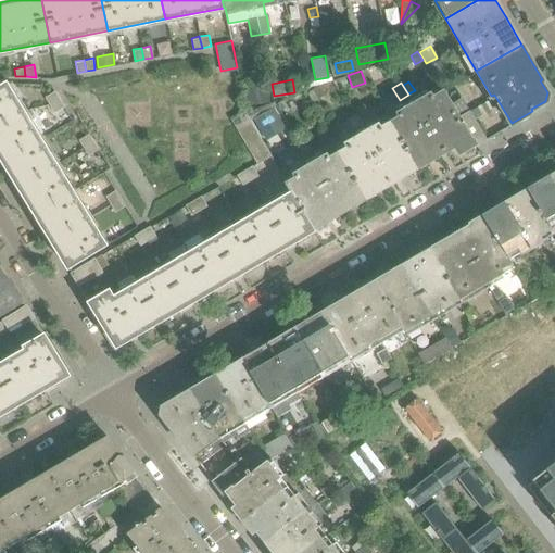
[(30,118),(17,97),(14,99),(4,84),(0,86),(0,156),(1,159),(37,137),(27,122),(30,118)]
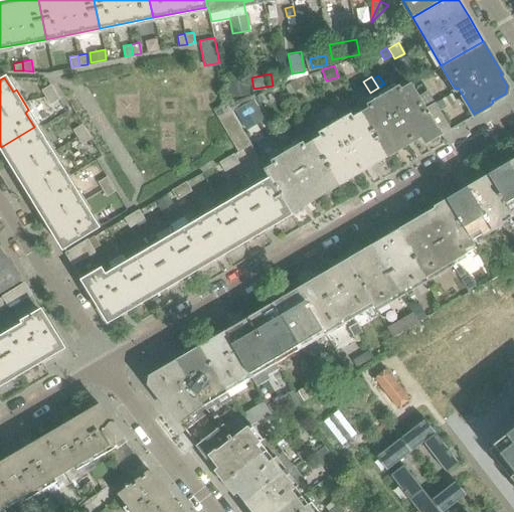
[(249,93),(246,77),(226,81),(228,97),(249,93)]
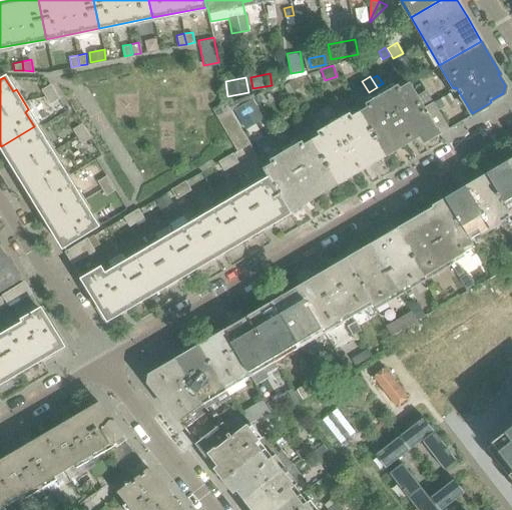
[(299,85),(295,77),(283,84),(288,92),(299,85)]
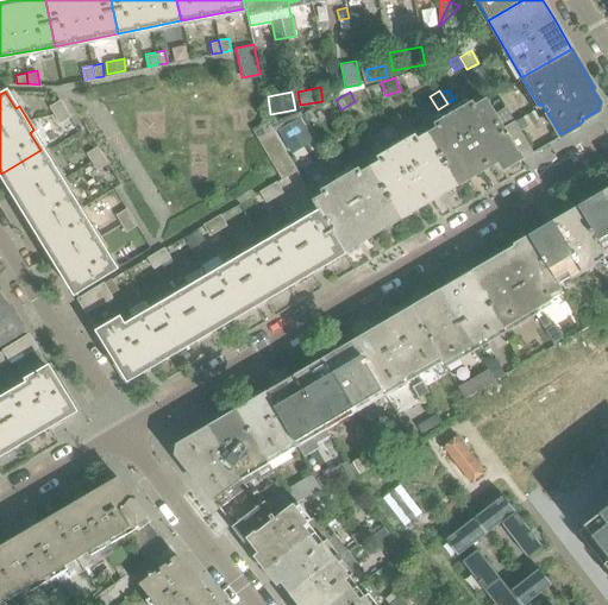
[(64,107),(60,99),(49,105),(54,113),(64,107)]
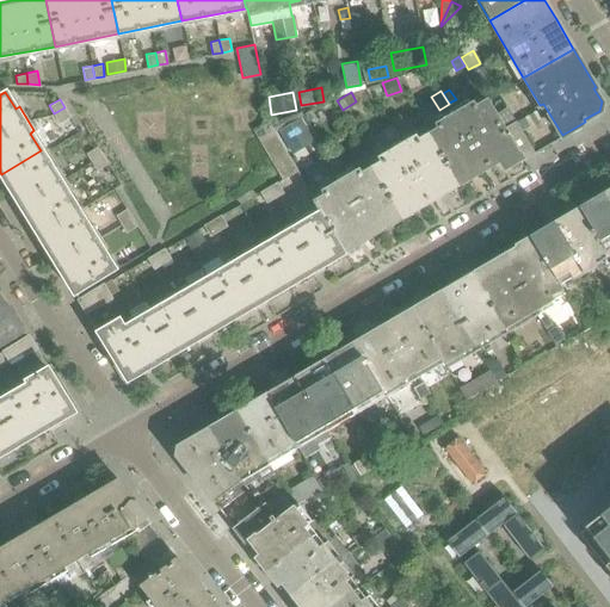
[(521,160),(501,128),(485,99),(474,105),(472,101),(438,122),(439,125),(429,131),(456,183),(457,184),(458,183),(457,181),(458,181),(462,183),(469,179),(469,175),(500,158),(505,165),(506,163),(510,166),(521,160)]
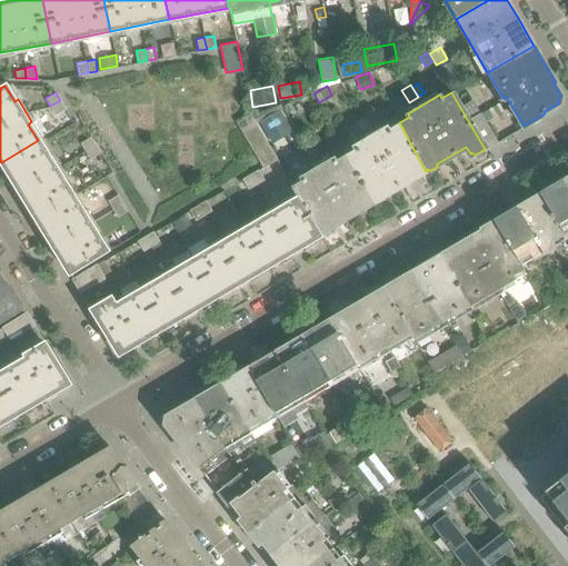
[(497,141),(484,120),(508,106),(502,98),(479,112),(469,118),(469,117),(467,119),(485,149),(497,141)]
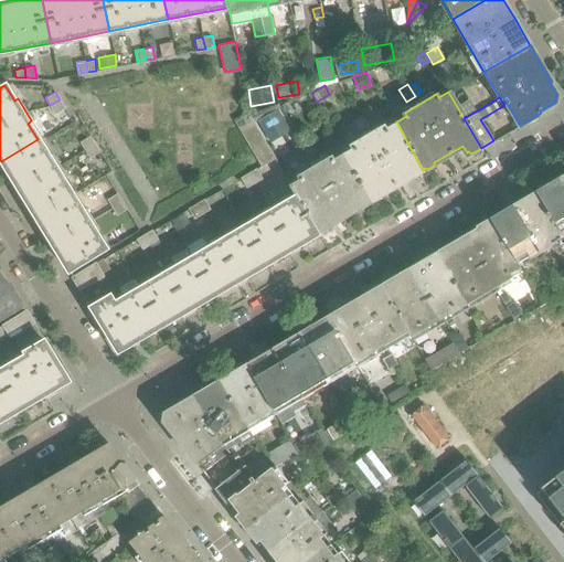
[(476,112),(469,98),(468,98),(458,104),(466,116),(466,117),(476,112)]
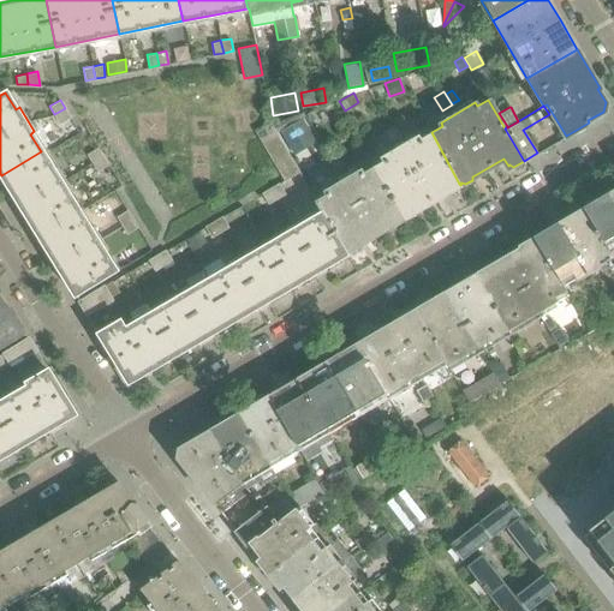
[(70,117),(65,108),(54,114),(59,123),(70,117)]
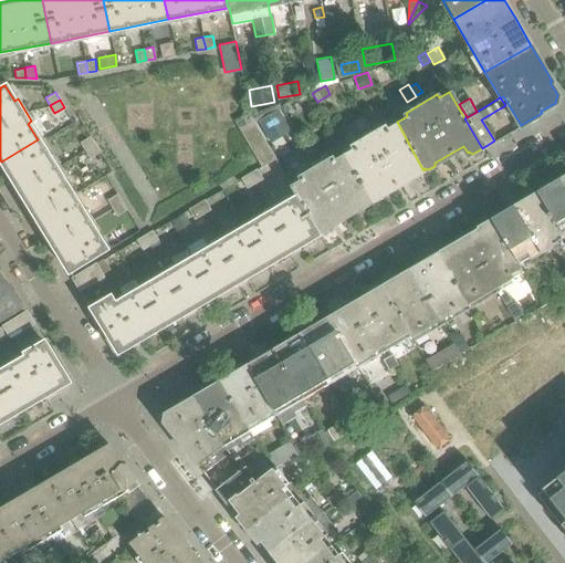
[(275,157),(249,113),(234,121),(262,166),(275,157)]
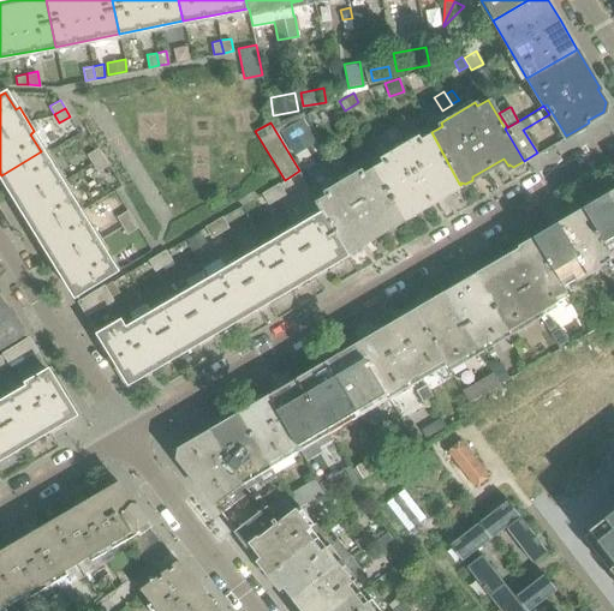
[(400,135),(394,124),(388,127),(394,138),(400,135)]
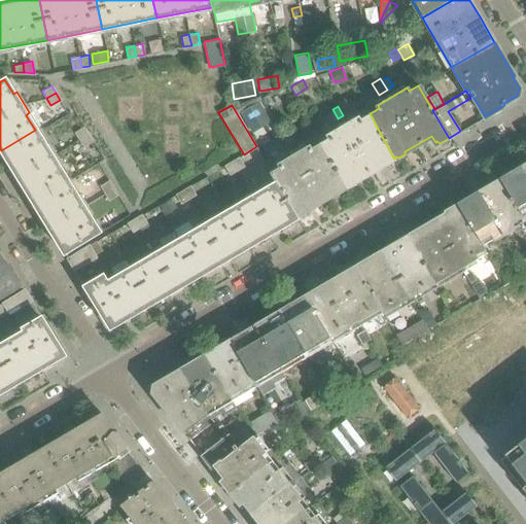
[(338,118),(332,109),(328,111),(334,120),(338,118)]
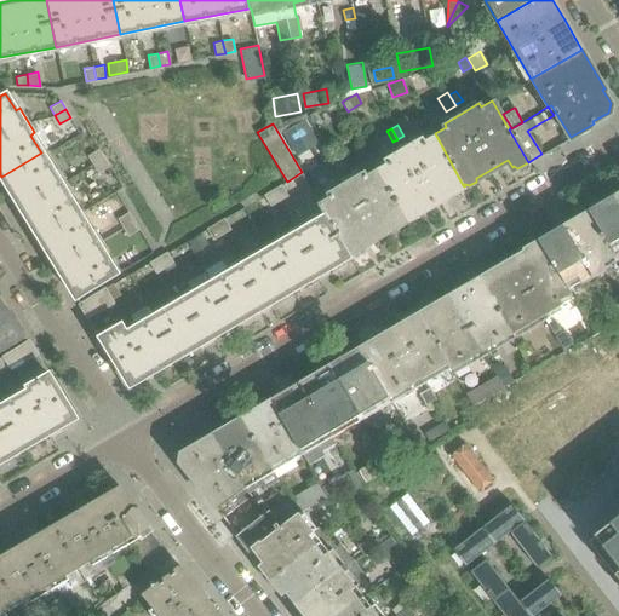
[(463,185),(435,133),(422,142),(420,138),(385,157),(388,161),(377,167),(406,219),(406,220),(407,219),(406,218),(408,218),(411,219),(418,216),(418,212),(452,193),(454,194),(463,189),(462,185),(463,185)]
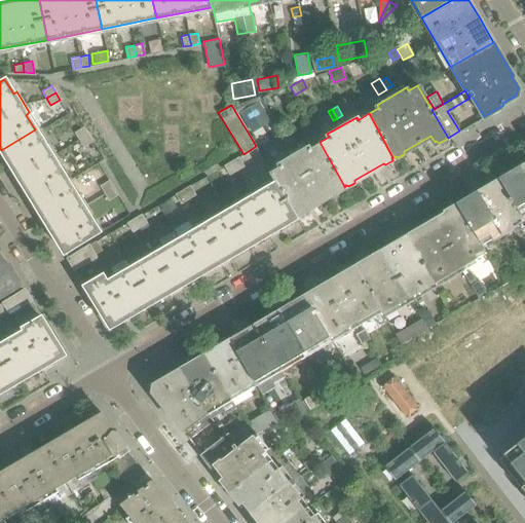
[(87,132),(82,124),(73,129),(78,138),(87,132)]
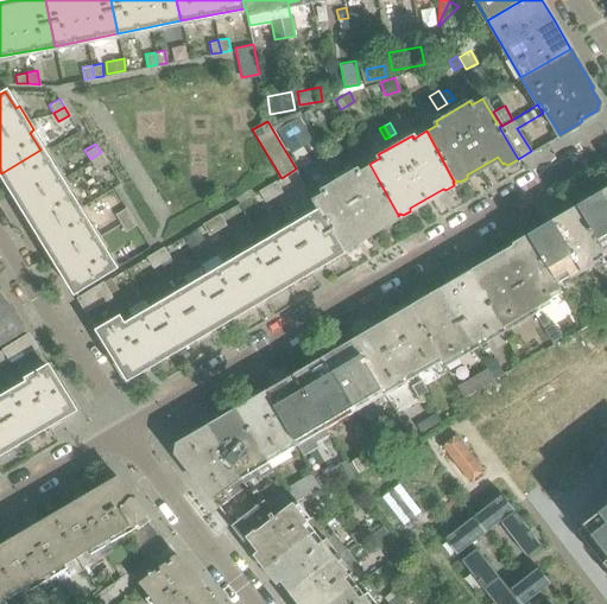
[(69,188),(56,165),(51,167),(40,150),(1,173),(38,233),(77,209),(65,190),(69,188)]
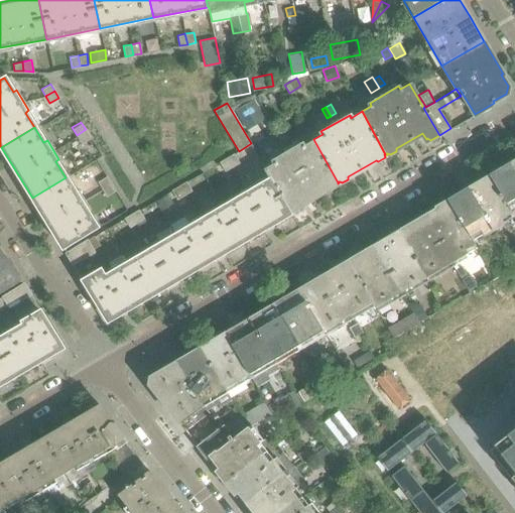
[(287,137),(281,127),(275,130),(281,140),(287,137)]
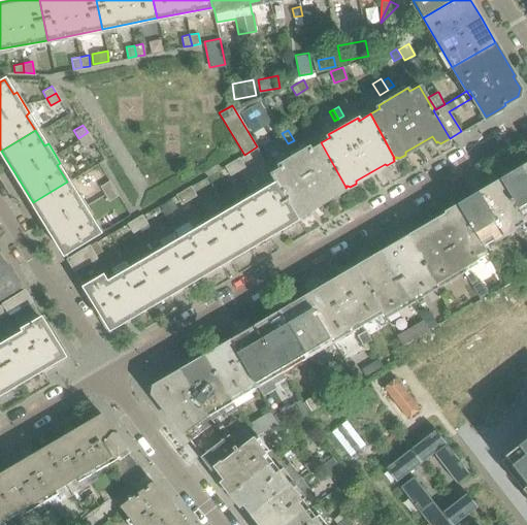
[(93,140),(88,132),(78,138),(84,146),(93,140)]
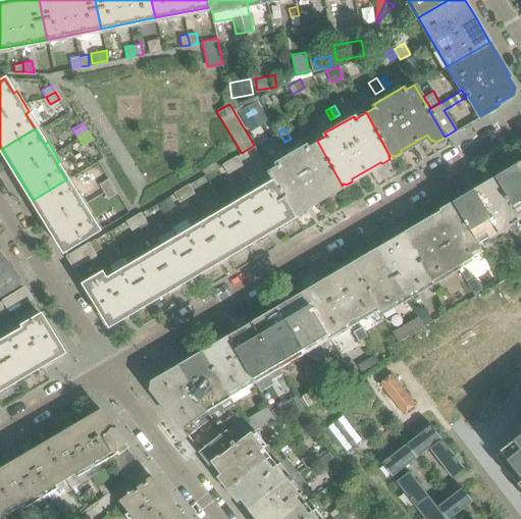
[(284,142),(278,132),(273,136),(279,146),(284,142)]
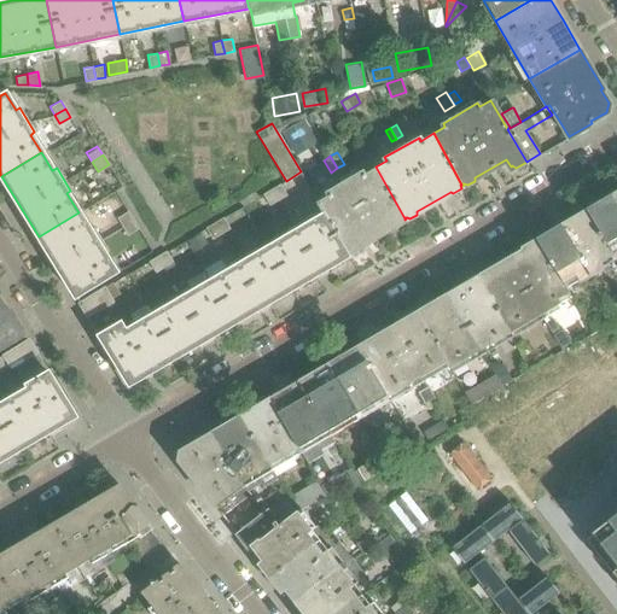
[(405,218),(376,167),(364,174),(361,170),(327,191),(329,194),(316,202),(318,203),(324,214),(349,255),(359,249),(359,245),(390,227),(393,226),(396,227),(403,223),(403,220),(405,218)]
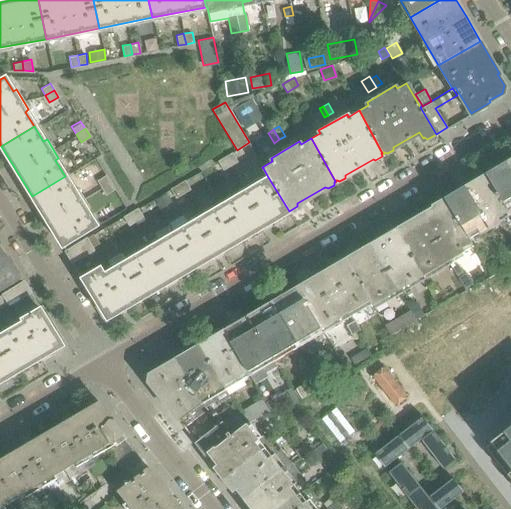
[(238,161),(232,151),(224,155),(230,165),(238,161)]
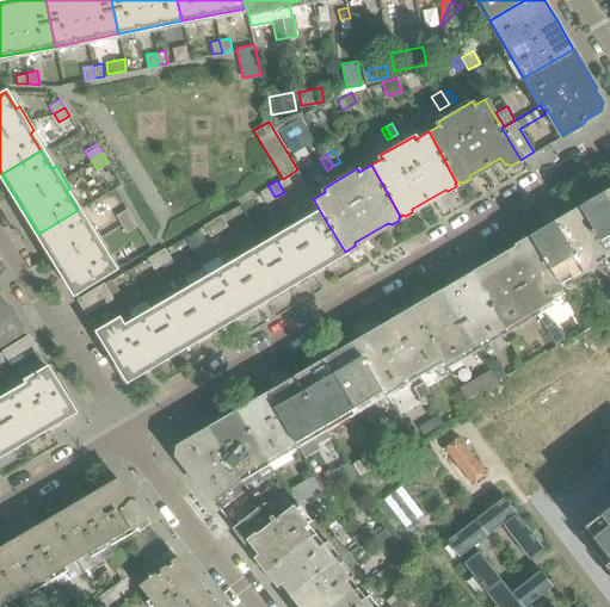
[(275,197),(267,185),(259,191),(266,203),(275,197)]
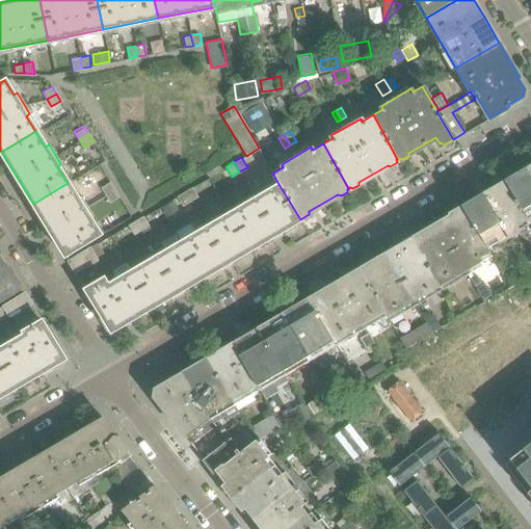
[(530,165),(505,181),(527,219),(530,216),(530,165)]
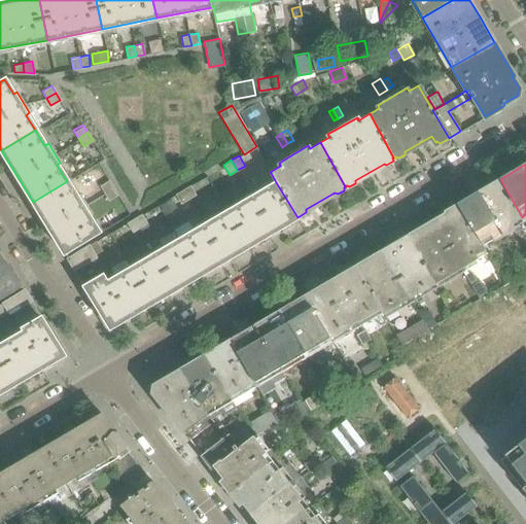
[(248,246),(297,217),(276,182),(271,173),(264,178),(269,186),(261,191),(259,187),(240,200),(242,203),(229,211),(248,246)]
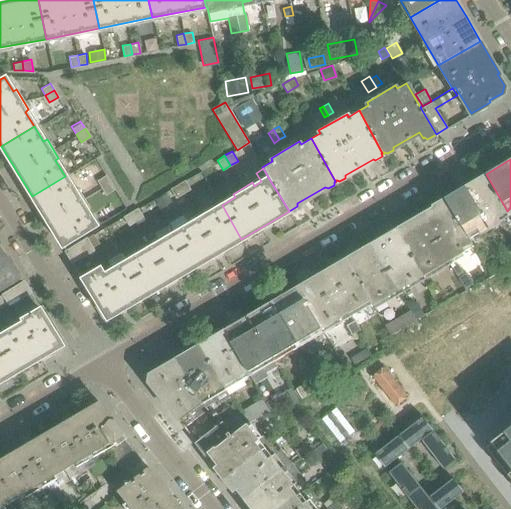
[(110,181),(105,174),(96,179),(101,186),(110,181)]
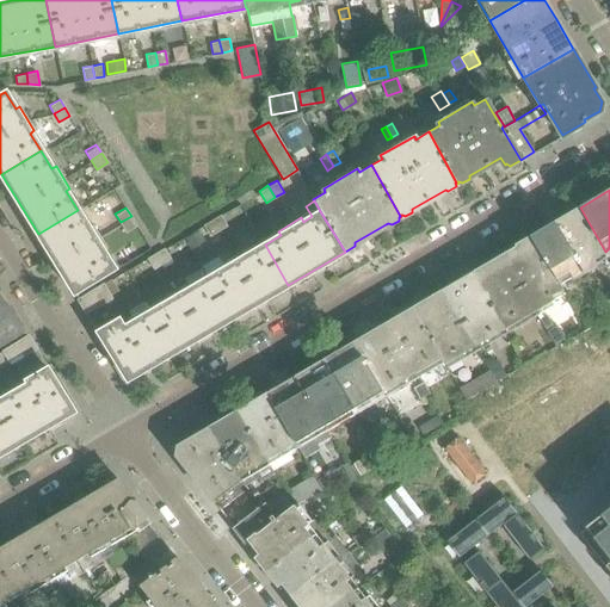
[(605,252),(580,208),(558,221),(549,225),(530,236),(556,280),(558,279),(567,273),(570,279),(596,264),(592,259),(605,252)]
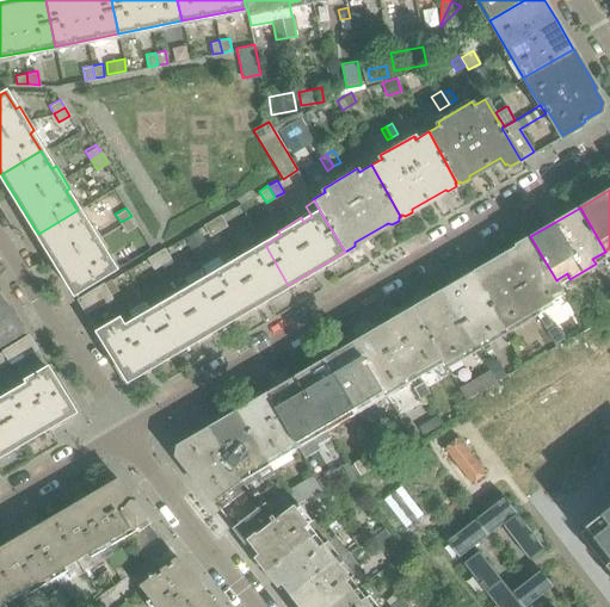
[(106,247),(99,236),(92,224),(88,227),(78,210),(38,234),(74,292),(114,268),(103,249),(106,247)]
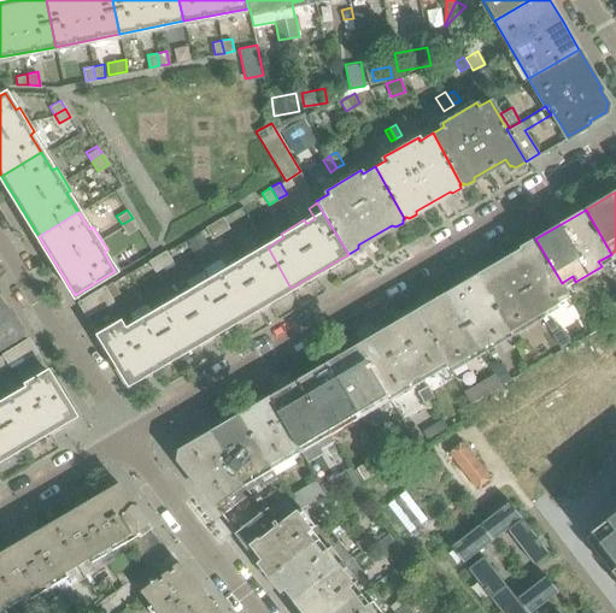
[(229,227),(223,217),(215,222),(221,231),(229,227)]
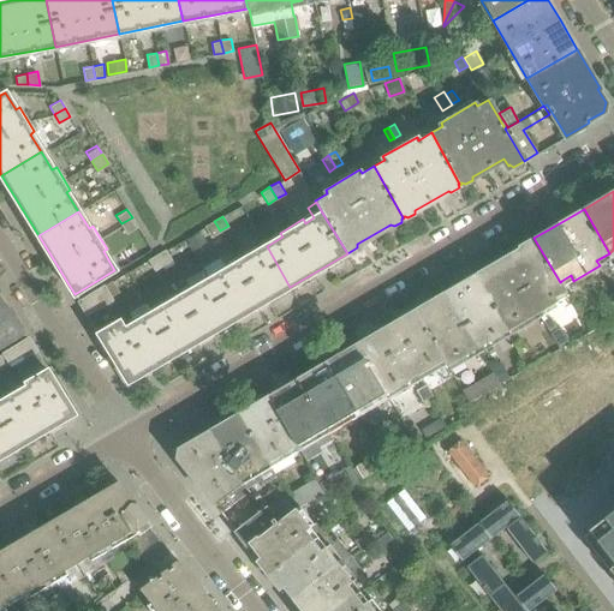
[(141,232),(132,217),(121,223),(130,239),(141,232)]
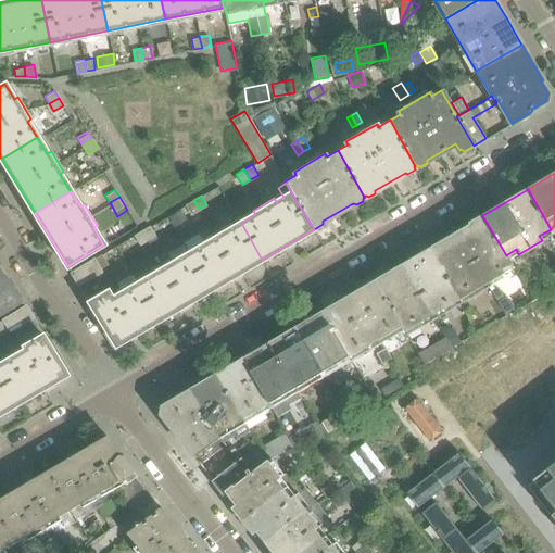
[(199,209),(193,200),(186,205),(191,214),(199,209)]
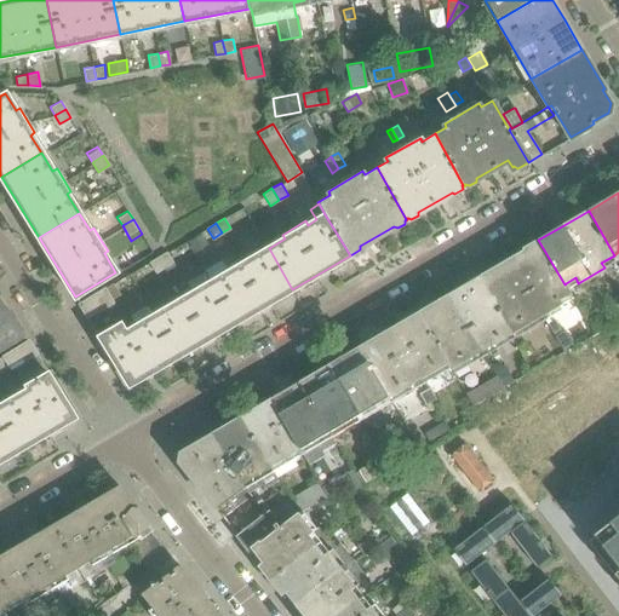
[(201,231),(188,240),(194,251),(207,243),(201,231)]
